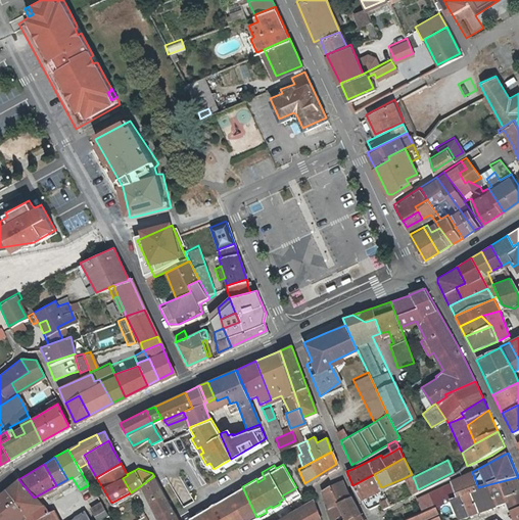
[(466,514),(461,493),(470,490),(478,487),(472,472),(463,474),(450,480),(455,494),(450,498),(458,517),(466,514)]
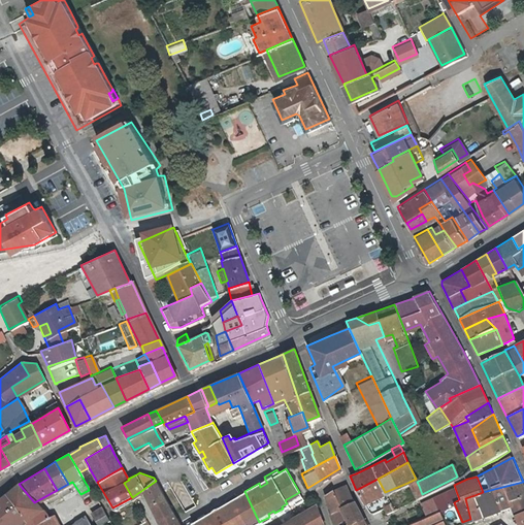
[(385,492),(378,479),(356,490),(362,502),(385,492)]
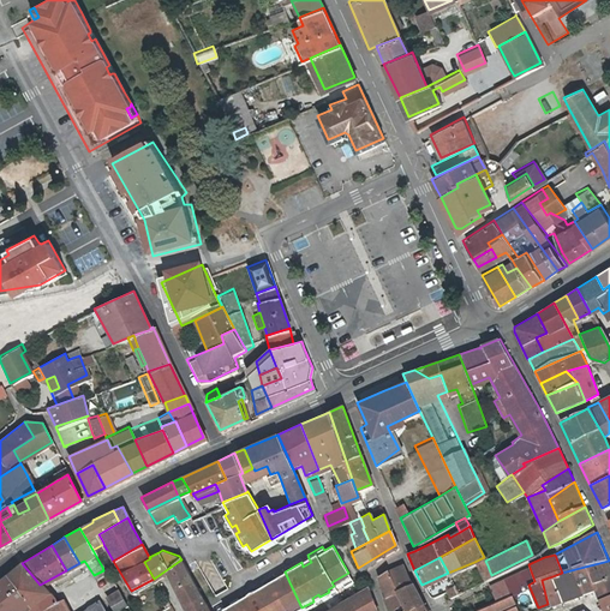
[(485,561),(484,557),(474,562),(479,570),(488,565),(485,561)]
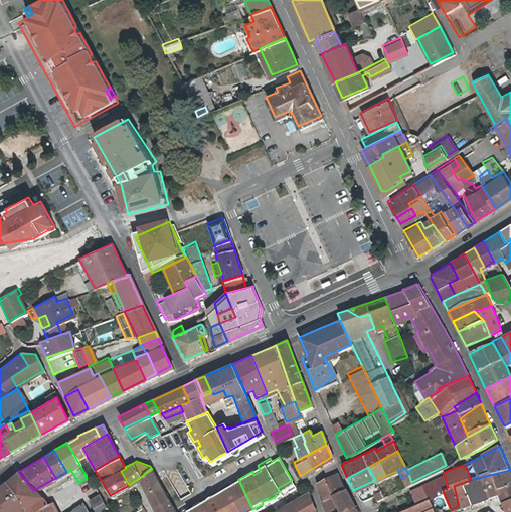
[(139,478),(155,511),(172,511),(176,510),(152,469),(139,478)]
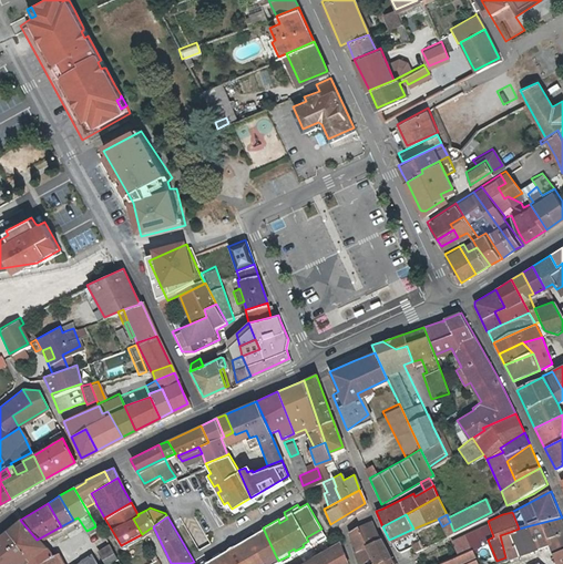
[(562,520),(562,518),(531,525),(539,545),(549,542),(548,540),(562,533),(562,520)]
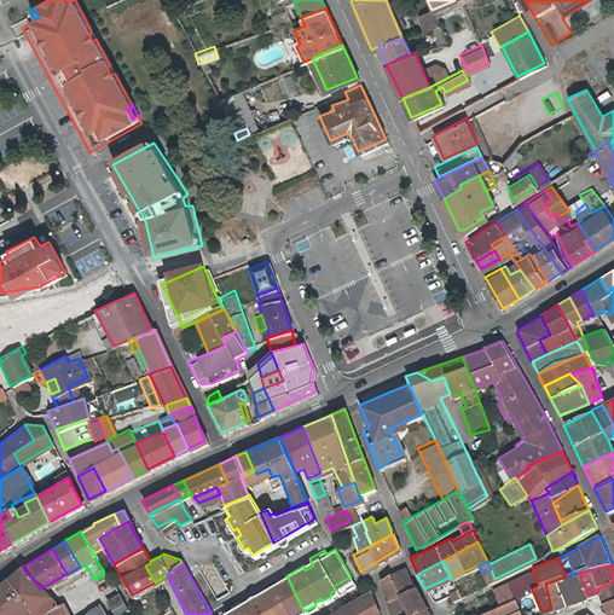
[(27,614),(25,614),(27,614),(38,614),(42,613),(56,607),(40,589),(22,567),(7,578),(27,614)]
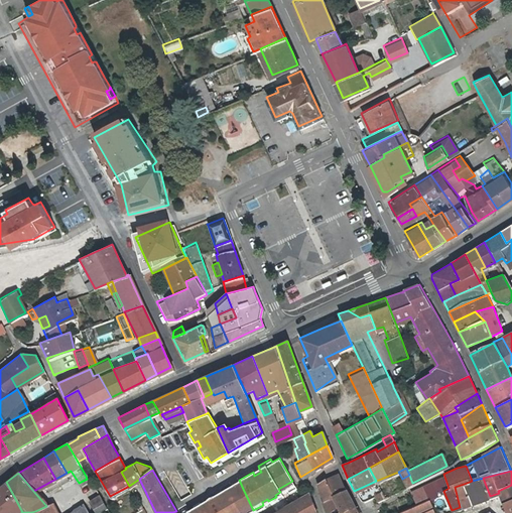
[(325,479),(330,489),(342,483),(337,473),(325,479)]
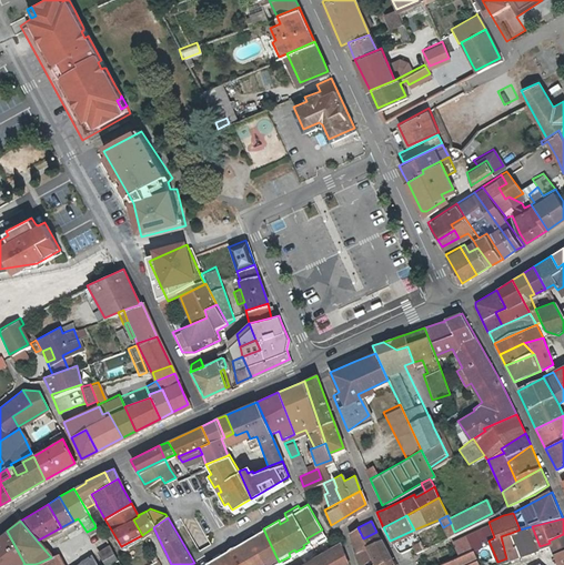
[(540,546),(532,526),(520,530),(511,533),(517,554),(540,546)]
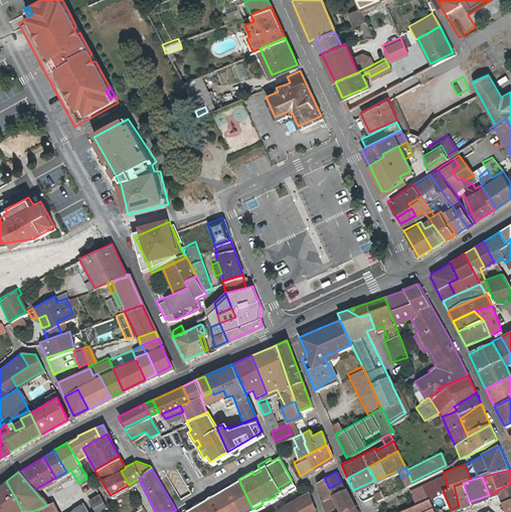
[(55,478),(44,484),(48,489),(58,483),(55,478)]
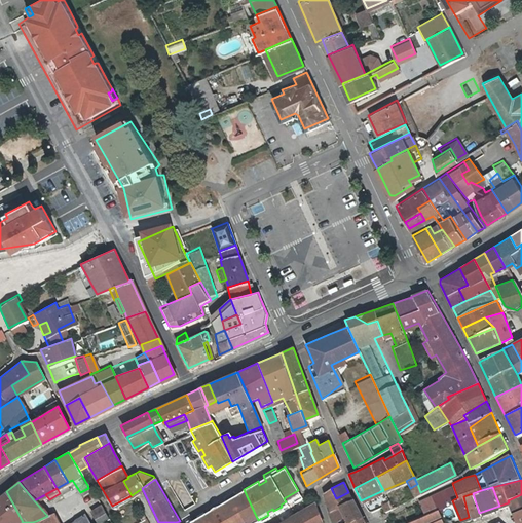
[(323,492),(330,511),(339,506),(336,498),(331,488),(323,492)]
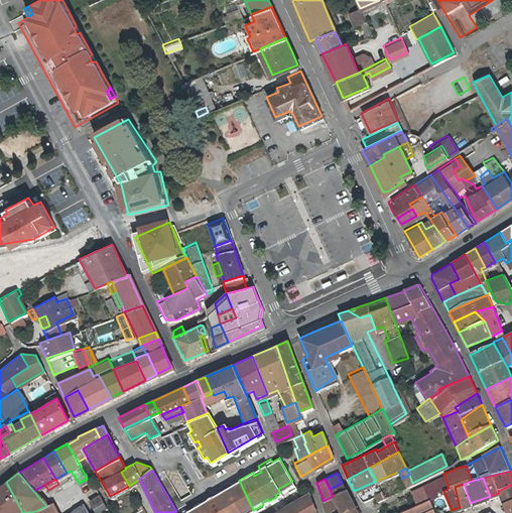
[(239,480),(234,483),(238,492),(243,489),(239,480)]
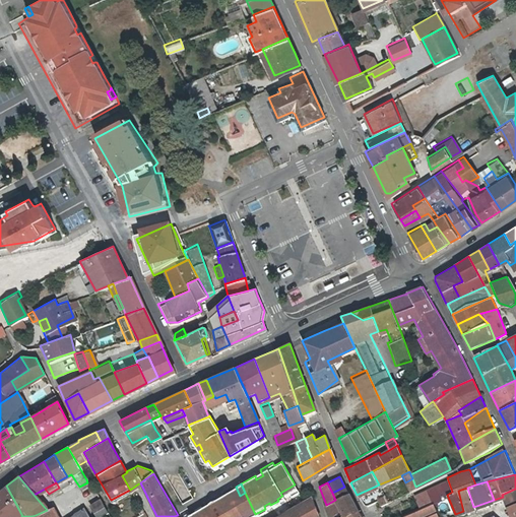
[(435,483),(424,489),(429,501),(430,501),(440,496),(435,483)]
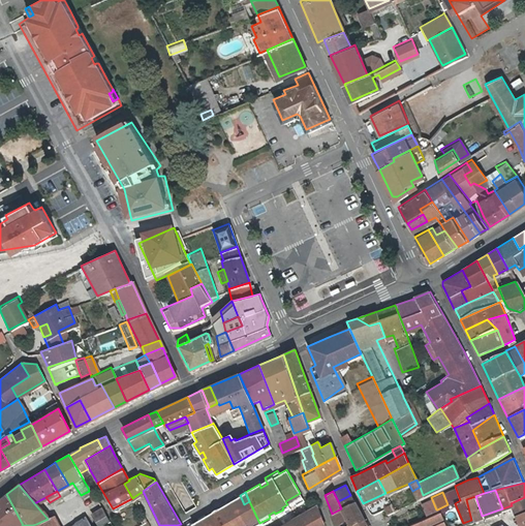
[(300,493),(285,501),(287,504),(292,500),(295,503),(303,498),(300,493)]
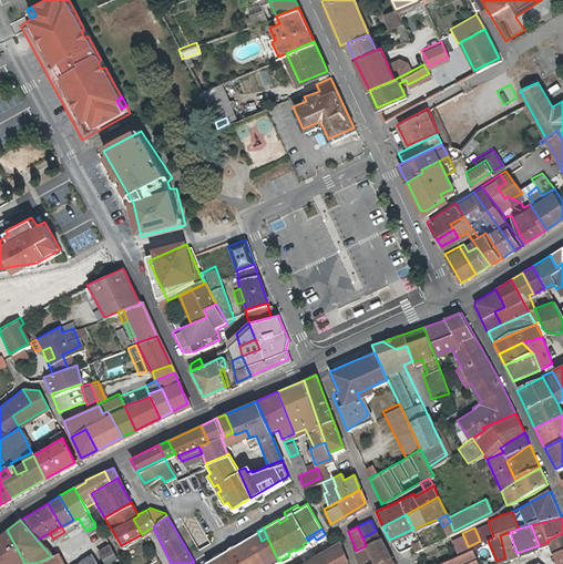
[(21,563),(23,563),(24,563),(7,530),(0,535),(0,563),(21,563)]
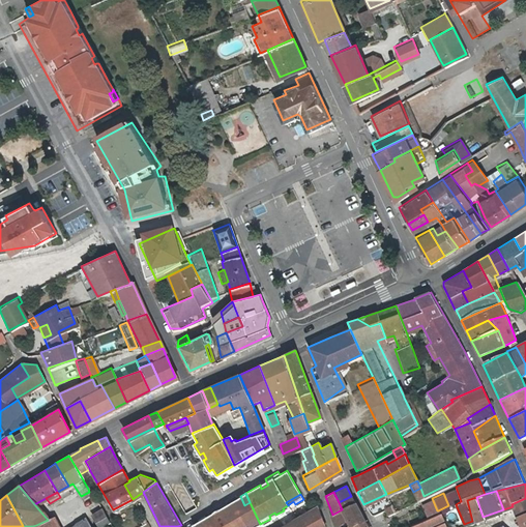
[(254,526),(260,524),(250,502),(244,505),(240,496),(224,505),(228,516),(233,526),(249,526),(253,525),(254,526)]
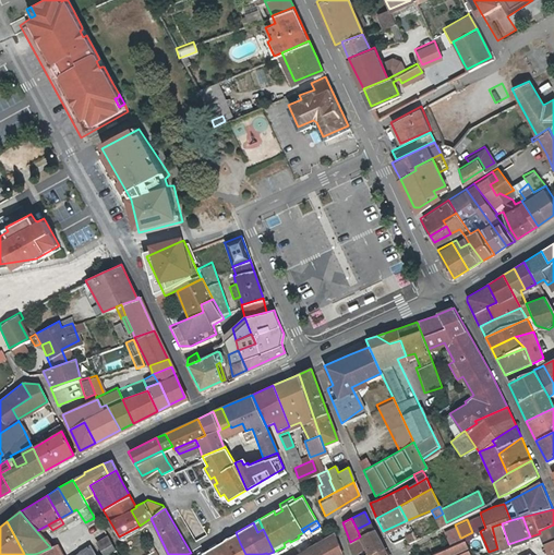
[(370,522),(357,529),(360,537),(350,542),(348,543),(353,554),(366,554),(383,546),(370,522)]
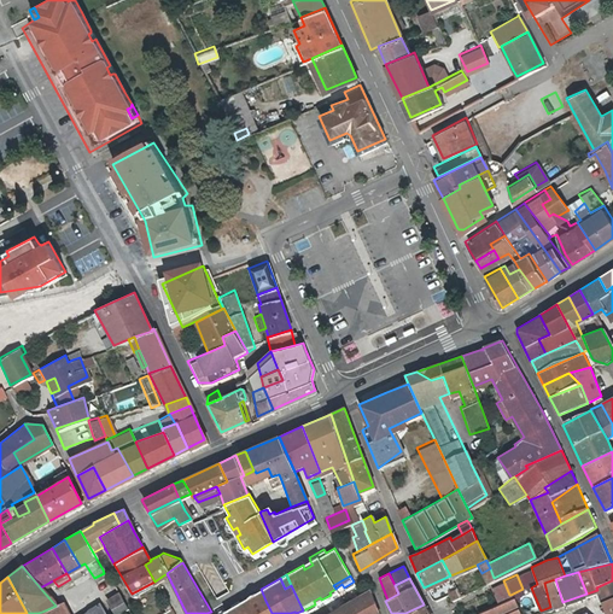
[(562,602),(555,579),(544,583),(550,607),(562,602)]
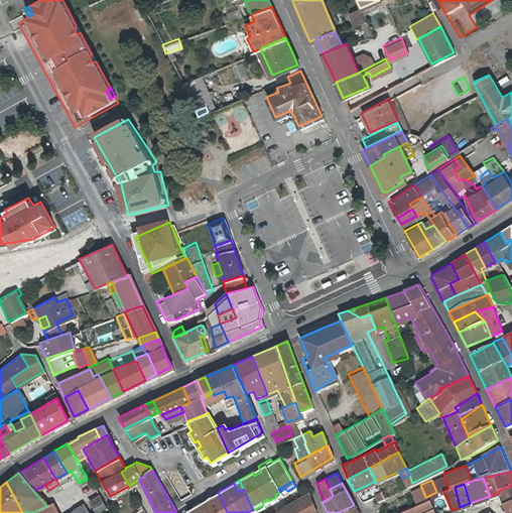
[(432,512),(426,497),(425,497),(420,485),(408,490),(414,502),(397,510),(398,512),(432,512)]
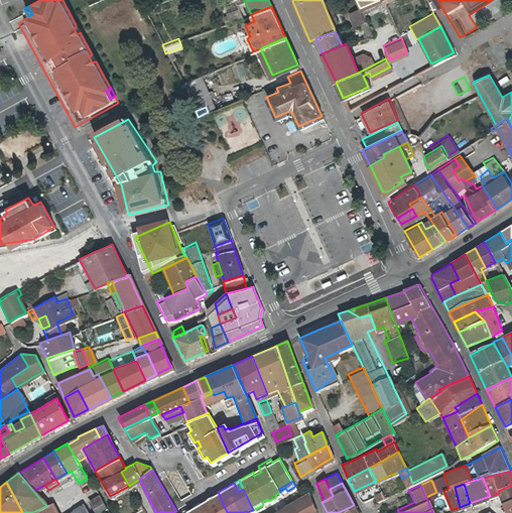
[(503,504),(511,500),(511,485),(498,491),(499,493),(503,504)]
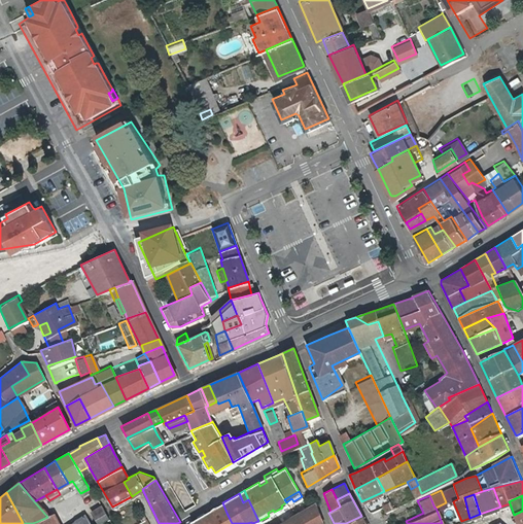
[(188,518),(195,514),(199,512),(193,500),(182,507),(188,518)]
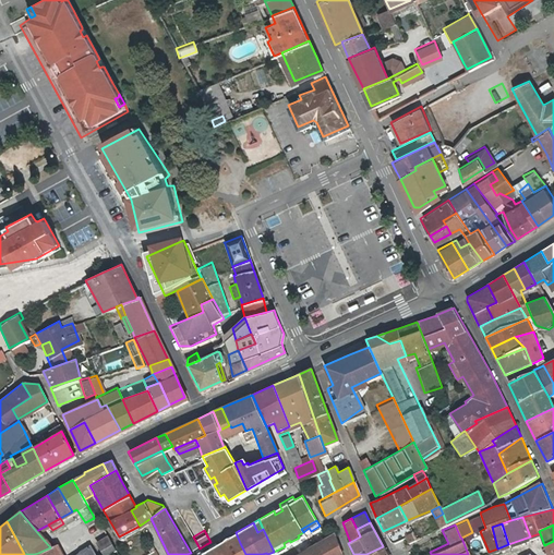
[(407,541),(414,537),(412,533),(411,530),(404,533),(407,541)]
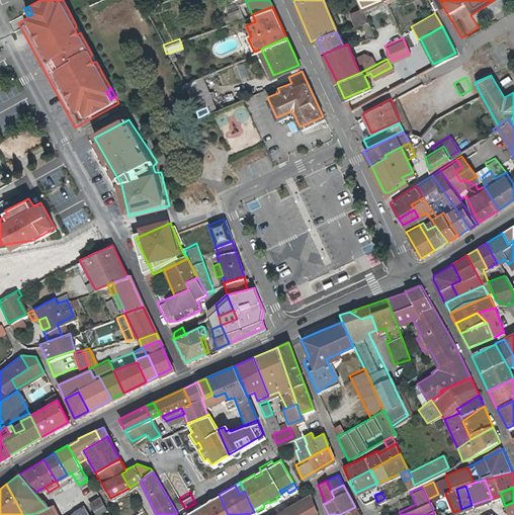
[(219,494),(213,497),(219,506),(223,504),(219,494)]
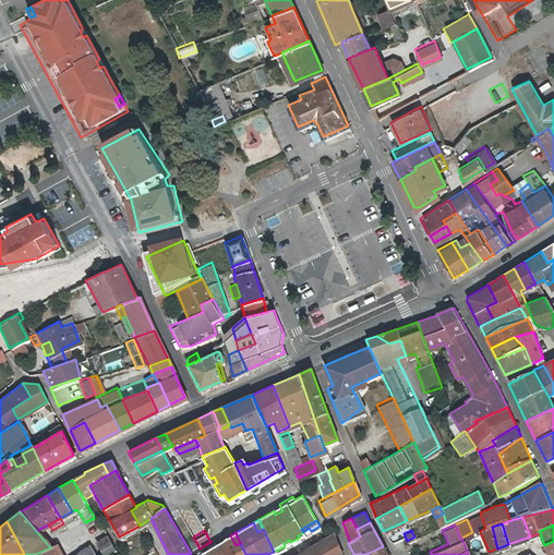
[(106,533),(96,539),(104,552),(115,546),(106,533)]
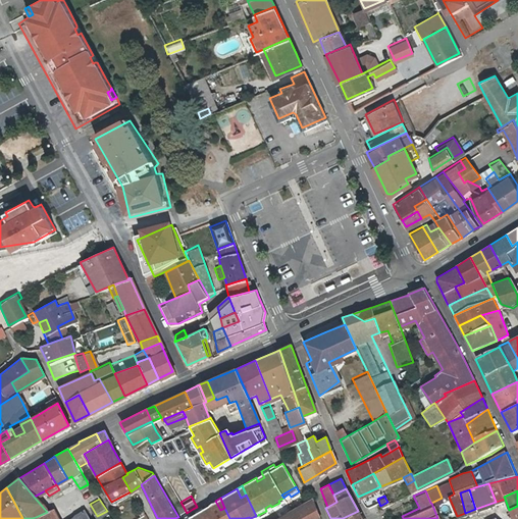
[(318,518),(312,500),(291,512),(277,518),(318,518)]
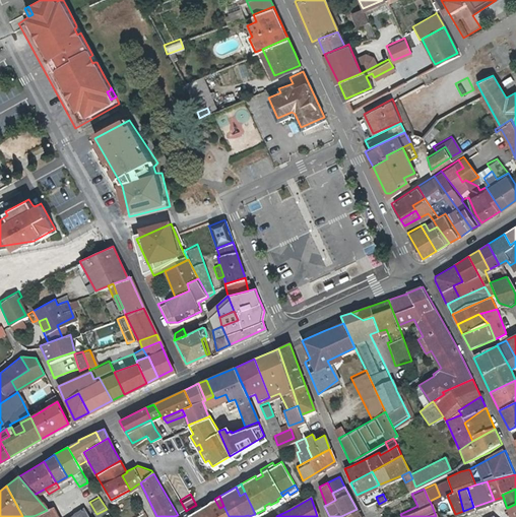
[(229,516),(223,506),(219,508),(214,499),(201,507),(199,504),(197,505),(203,516),(229,516)]
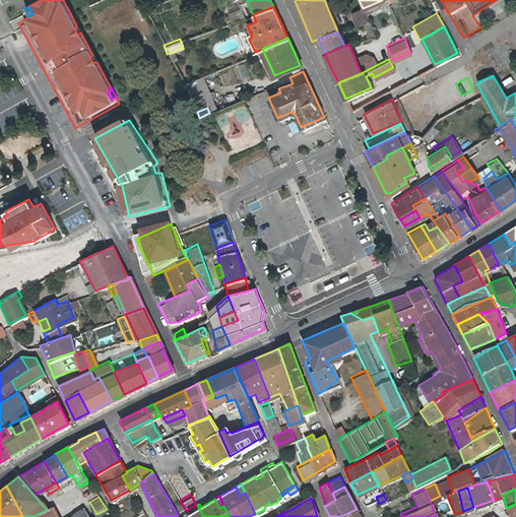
[(68,516),(95,516),(86,504),(83,506),(73,512),(74,514),(68,516)]
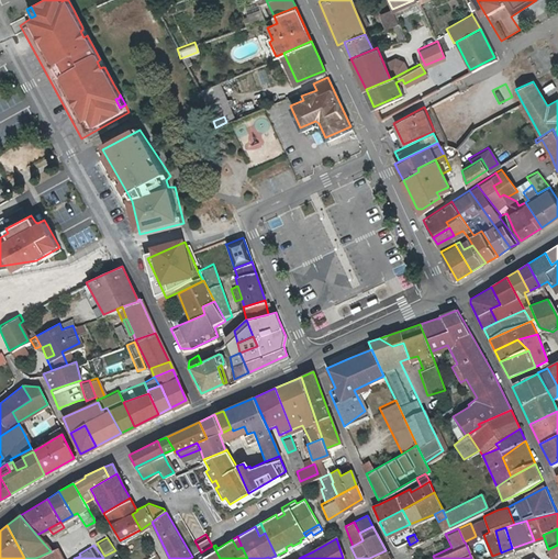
[(557,558),(557,545),(548,549),(551,558),(557,558)]
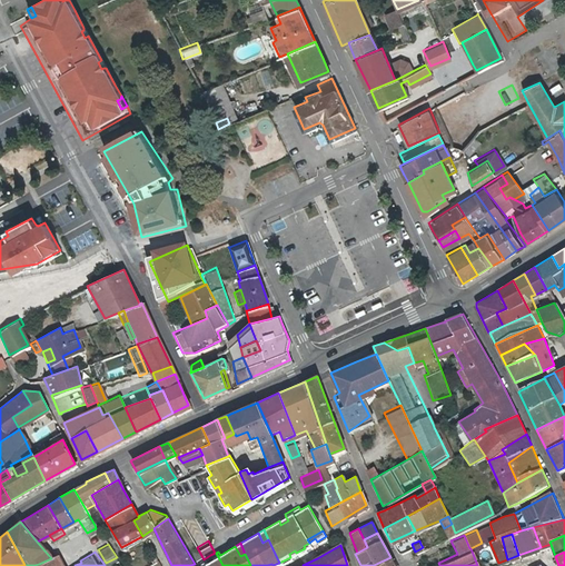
[(215,553),(210,555),(212,559),(206,563),(207,565),(222,565),(216,553),(215,553)]
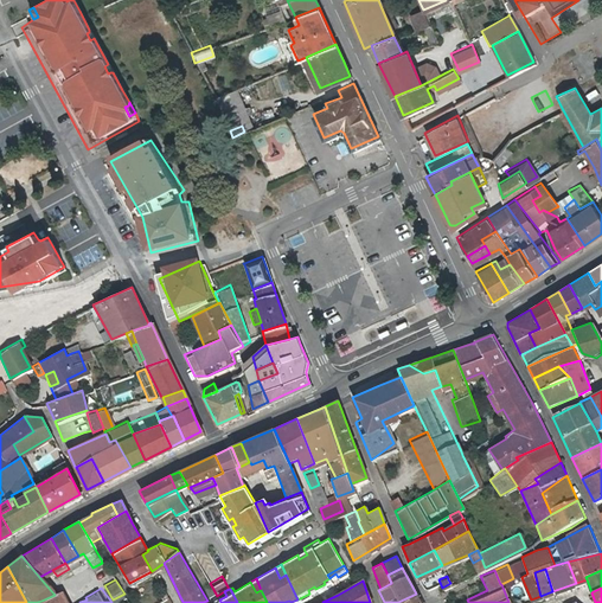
[(68,602),(61,590),(55,595),(42,601),(42,602),(68,602)]
